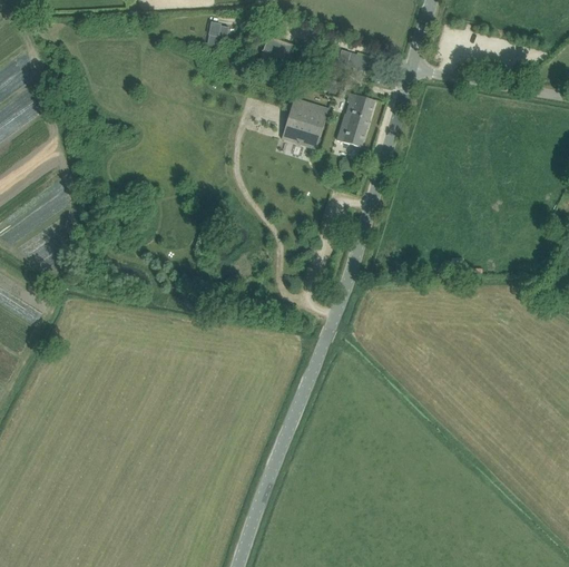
[(208,33),(205,48),(214,50),(217,35),(218,33),(226,36),(228,25),(219,23),(221,21),(211,20),(207,33),(208,33)]
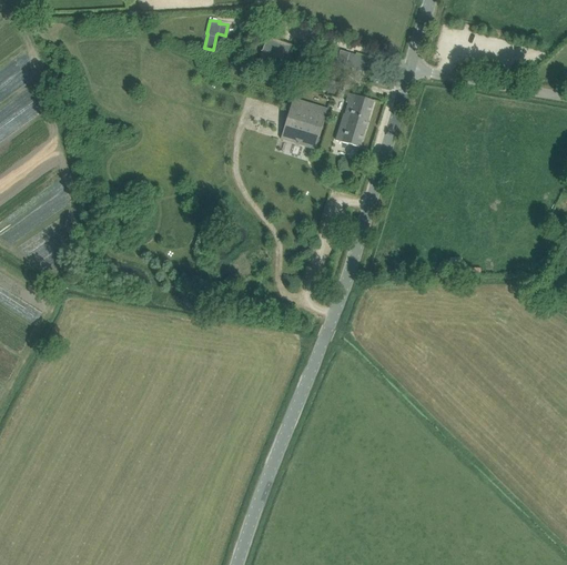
[(257,57),(271,61),(275,46),(263,41),(257,57)]
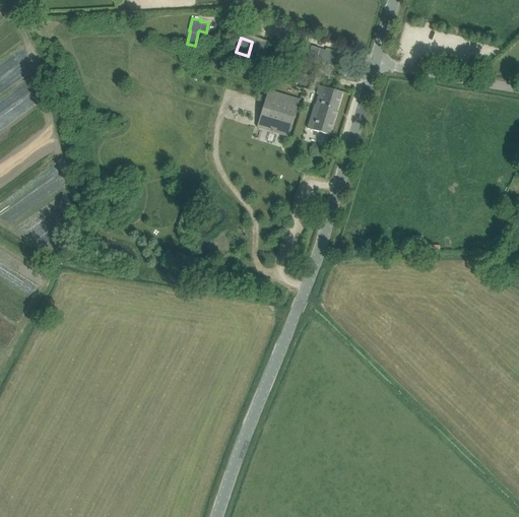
[(259,59),(260,56),(264,46),(252,42),(248,56),(259,59)]
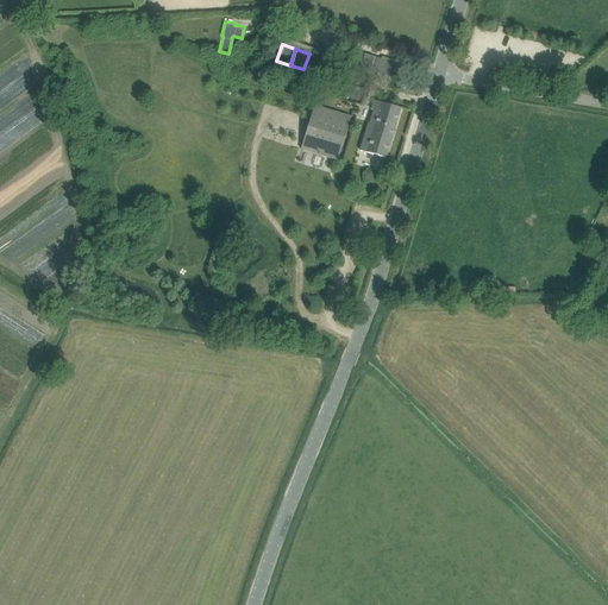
[(340,77),(337,92),(358,98),(362,84),(340,77)]
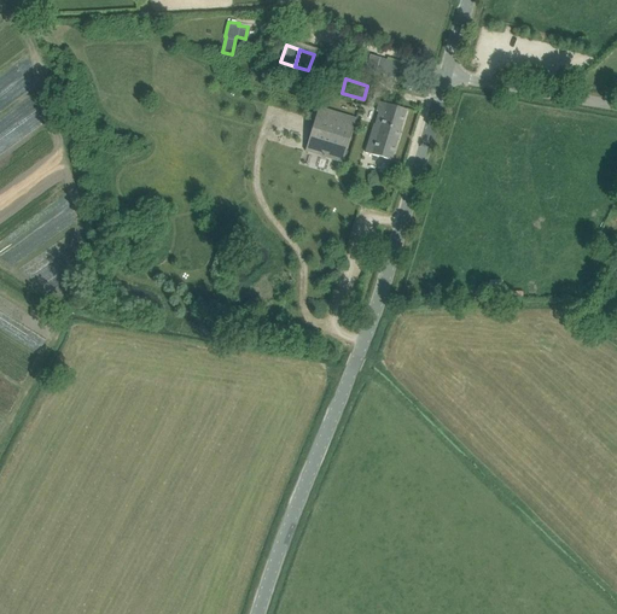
[(378,99),(374,110),(362,150),(390,157),(406,106),(378,99)]
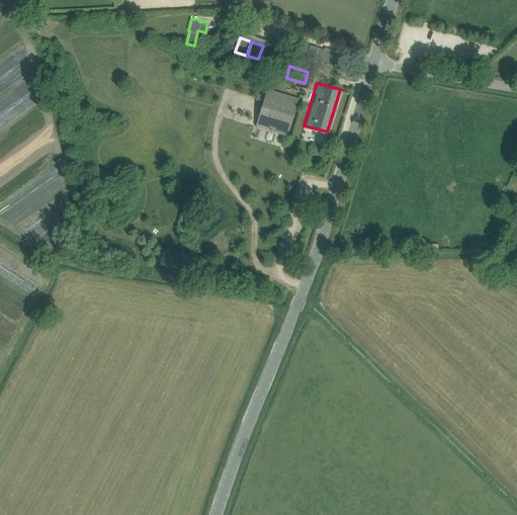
[(266,87),(256,123),(285,133),(296,96),(266,87)]
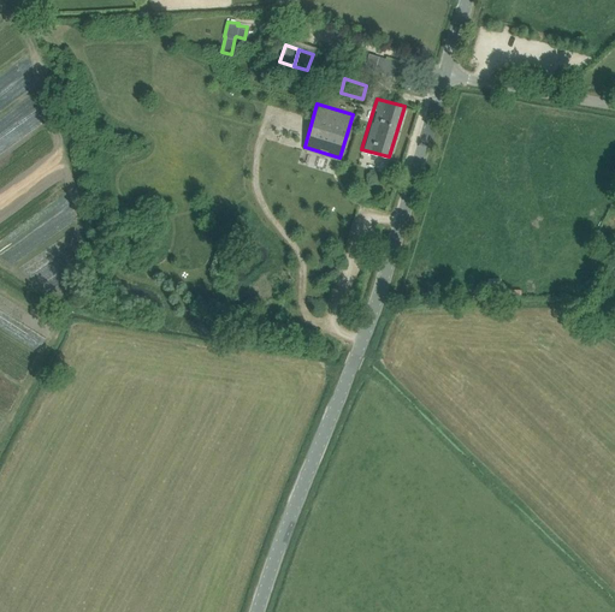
All buildings are outlined.
